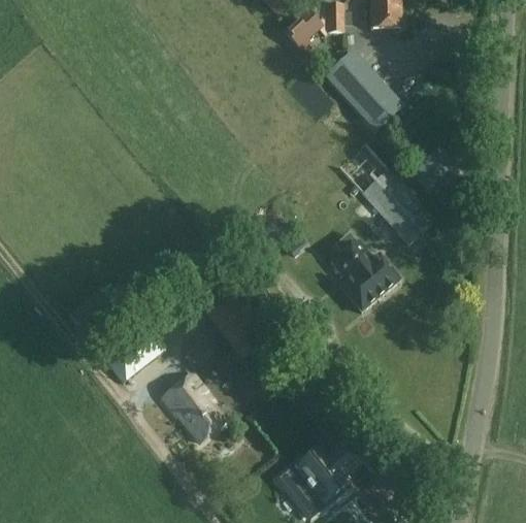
[(266,0),(275,11),(287,1),(286,0),(266,0)]
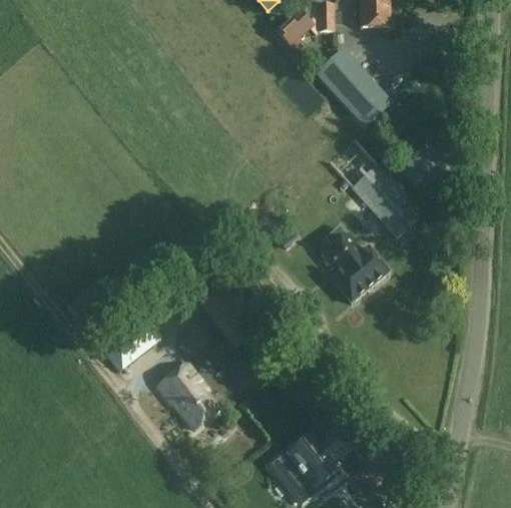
[(362,0),(362,25),(391,24),(391,0),(362,0)]
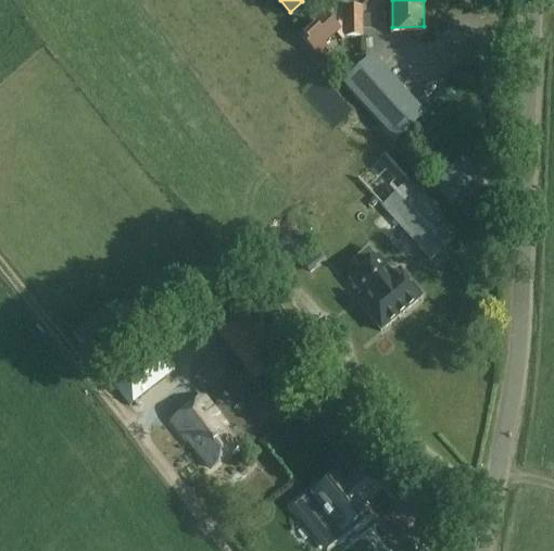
[(336,2),(327,10),(324,8),(301,30),(324,55),(332,47),(326,40),(341,25),(338,22),(345,16),(345,35),(366,35),(366,24),(370,24),(370,11),(365,11),(365,2),(336,2)]
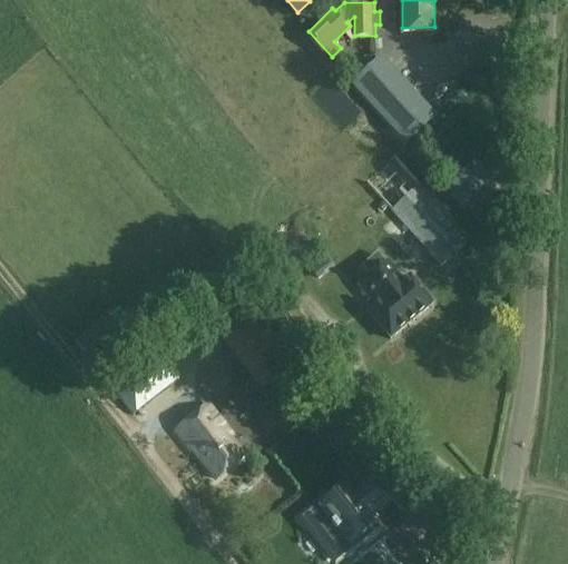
[(438,114),(383,52),(351,81),(407,142),(438,114)]
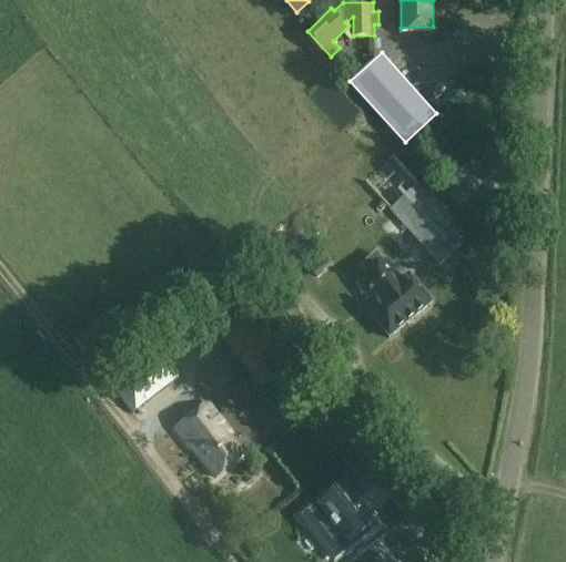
[(471,235),(395,152),(366,179),(432,249),(426,255),(440,269),(445,264),(443,261),(471,235)]
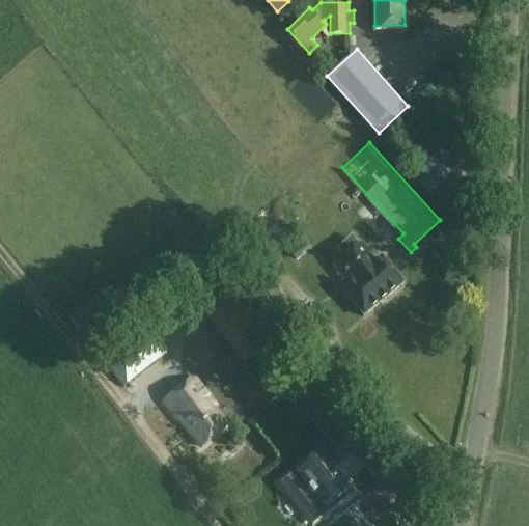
[(456,161),(441,147),(418,173),(434,187),(456,161)]
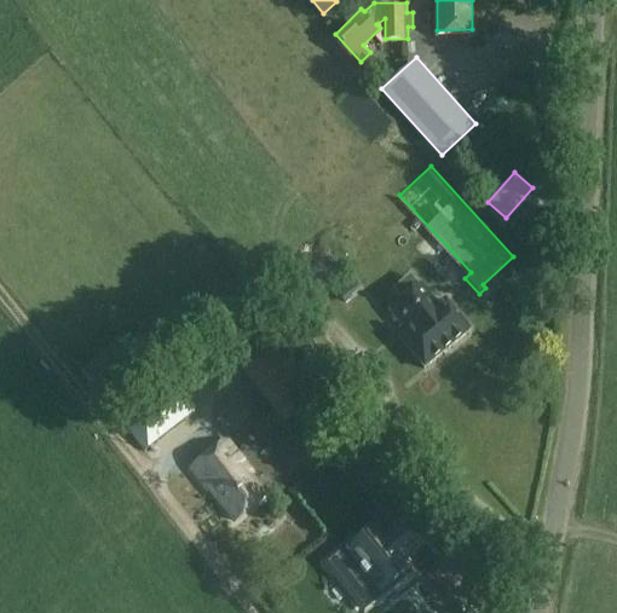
[(411,272),(396,284),(405,295),(393,306),(410,327),(403,333),(403,331),(401,334),(403,335),(425,362),(426,364),(428,362),(427,362),(470,327),(471,328),(472,325),(471,324),(449,298),(448,295),(445,298),(439,302),(422,282),(420,283),(411,272)]
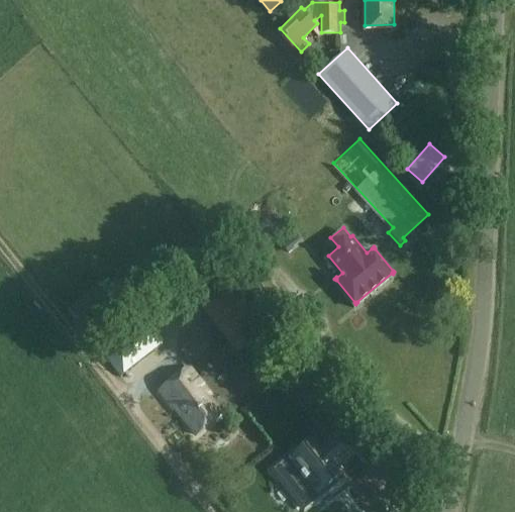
[(103,347),(123,373),(164,340),(144,315),(103,347)]
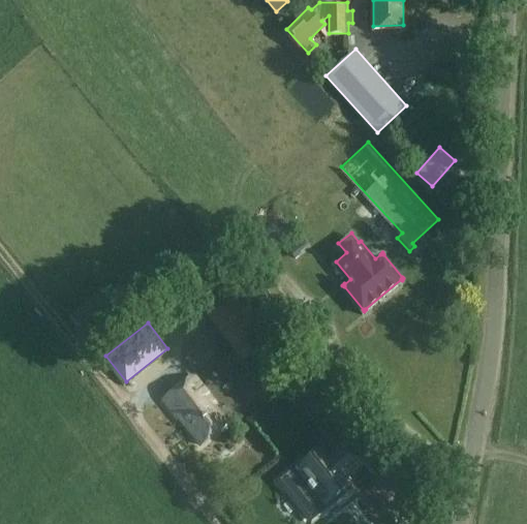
[(195,372),(164,396),(179,417),(181,414),(200,441),(228,421),(213,400),(215,399),(195,372)]
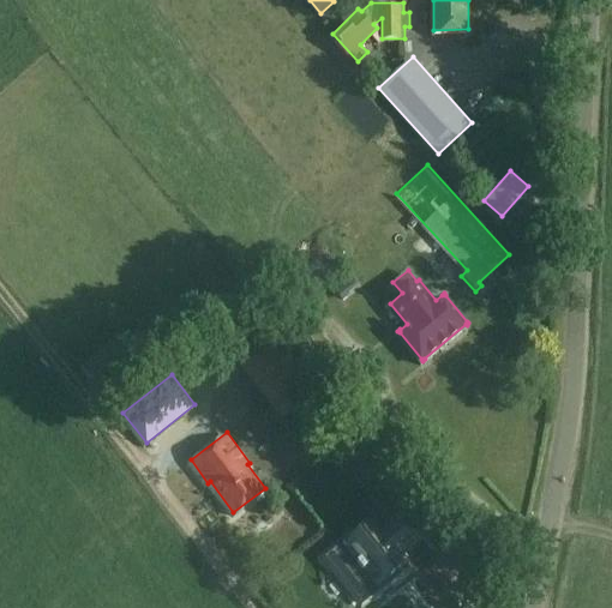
[(383,527),(377,519),(347,542),(379,583),(391,573),(397,576),(406,570),(405,563),(409,559),(401,549),(423,531),(405,509),(383,527)]
